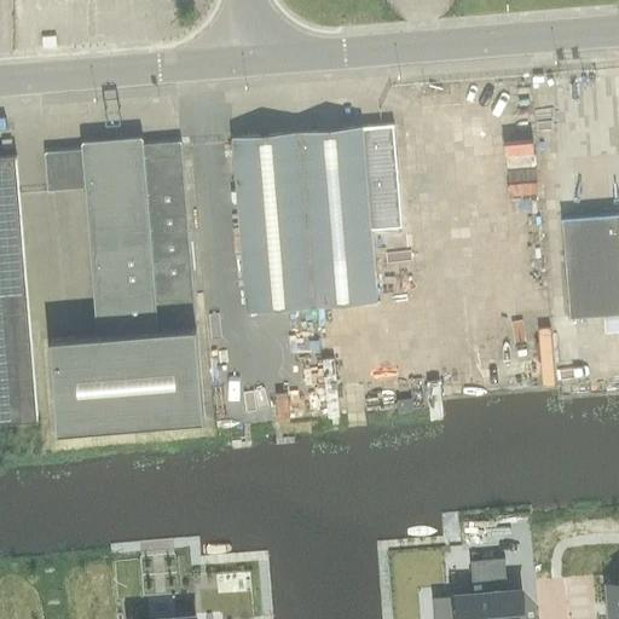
[(395,127),(394,126),(363,128),(363,127),(233,138),(248,310),(313,305),(376,299),(371,229),(401,226),(397,166),(394,127),(395,127)]
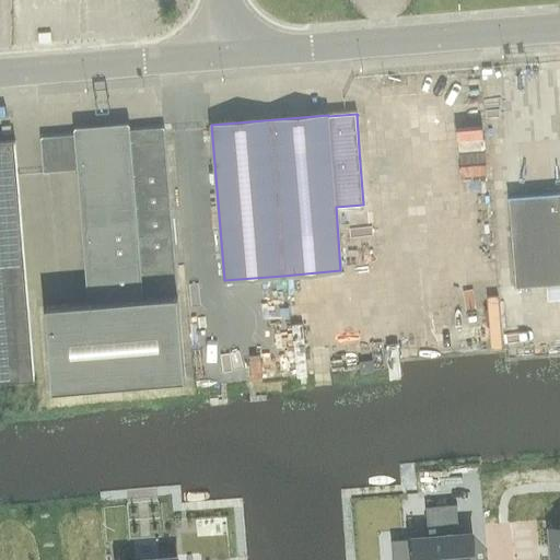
[(50,137),(41,138),(44,173),(78,170),(89,303),(46,306),(53,391),(185,380),(165,127),(155,128),(156,129),(50,138),(50,137)]
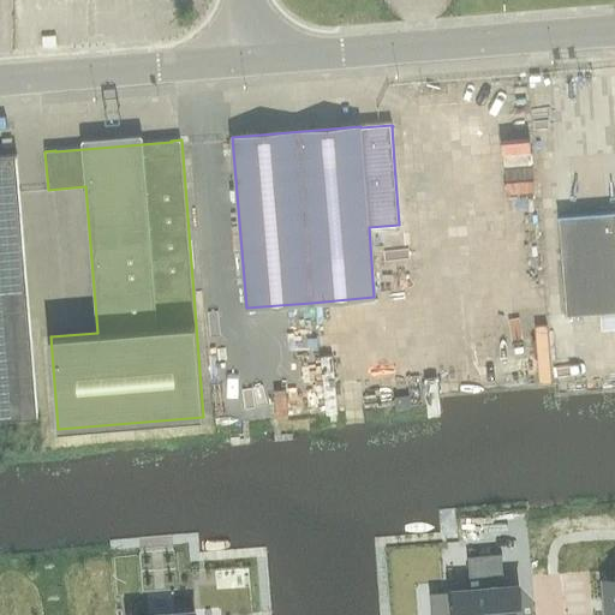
[(0,421),(39,418),(27,270),(17,154),(0,155),(0,421)]
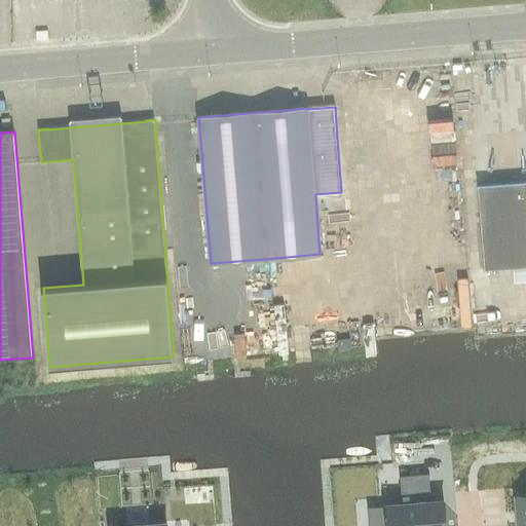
[(525,181),(479,186),(482,231),(485,270),(525,266),(525,181)]
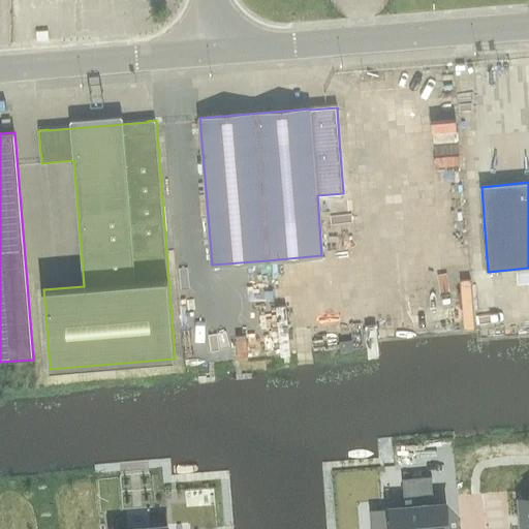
[(528,318),(515,320),(516,332),(528,330),(528,318)]
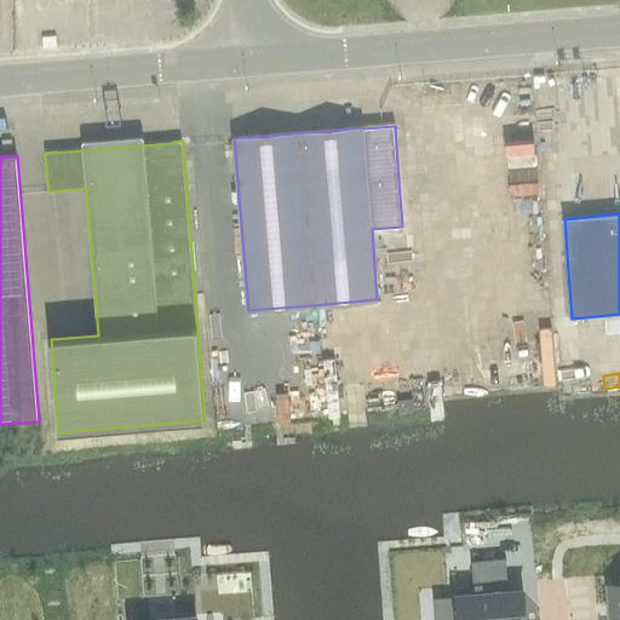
[(475,595),(435,598),(436,619),(526,619),(524,591),(510,592),(506,558),(472,561),(475,595)]
